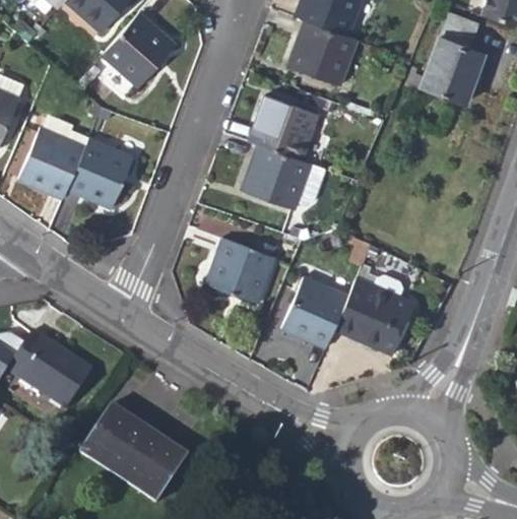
[(49,0),(59,9),(65,0),(49,0)]
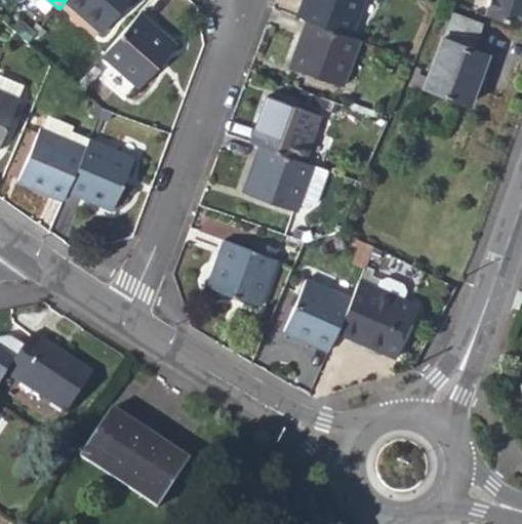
[(130,0),(67,0),(104,31),(130,0)]
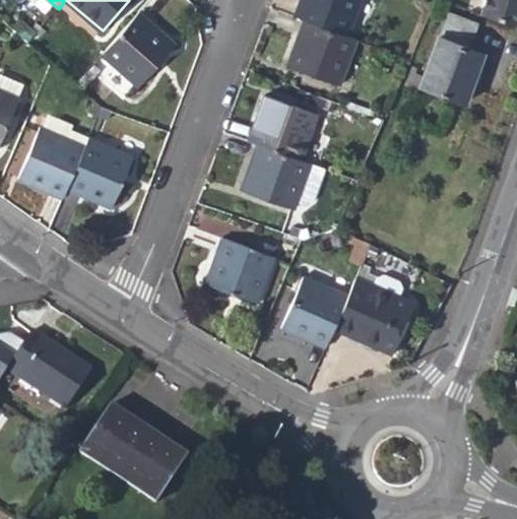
[(303,0),(297,16),(306,20),(348,36),(362,0),(303,0)]
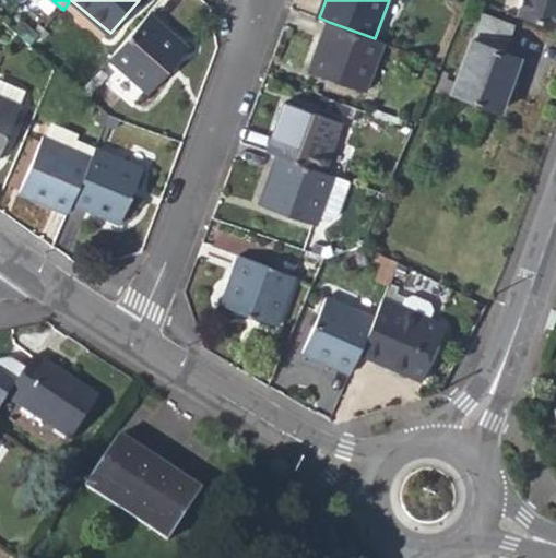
[(555,0),(520,0),(517,12),(555,26),(555,0)]
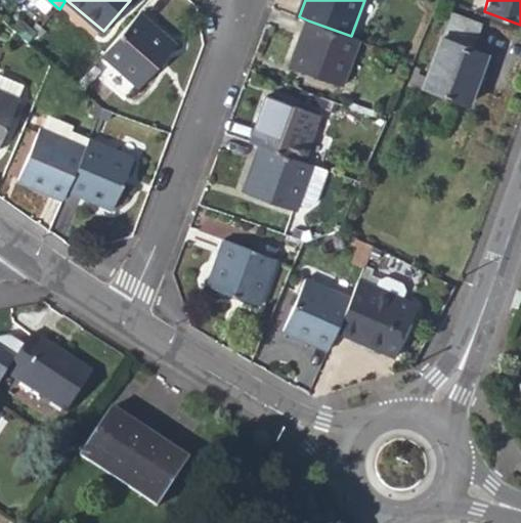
[(178,45),(141,12),(104,54),(140,87),(178,45)]
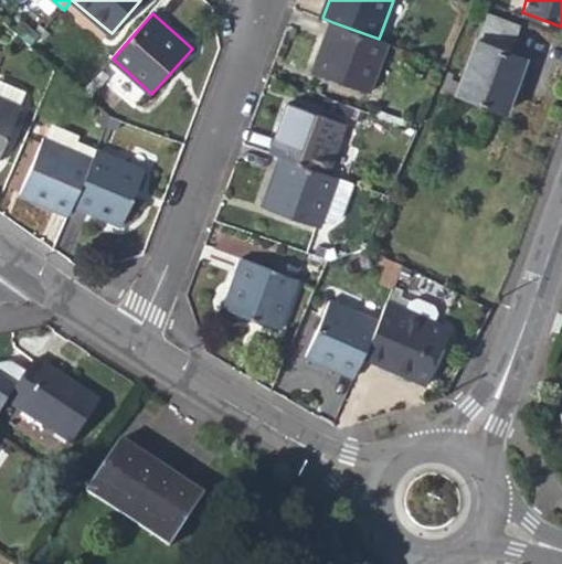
[(459,93),(508,110),(527,59),(510,52),(520,25),(489,14),(459,93)]
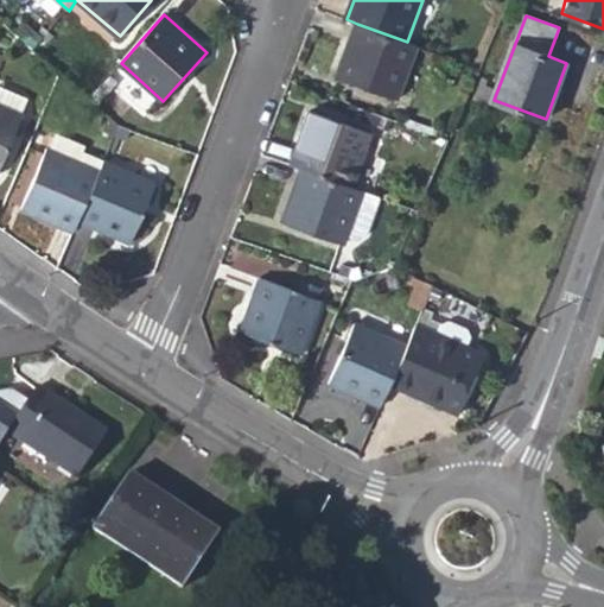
[(400,99),(420,46),(407,42),(357,24),(338,77),(400,99)]
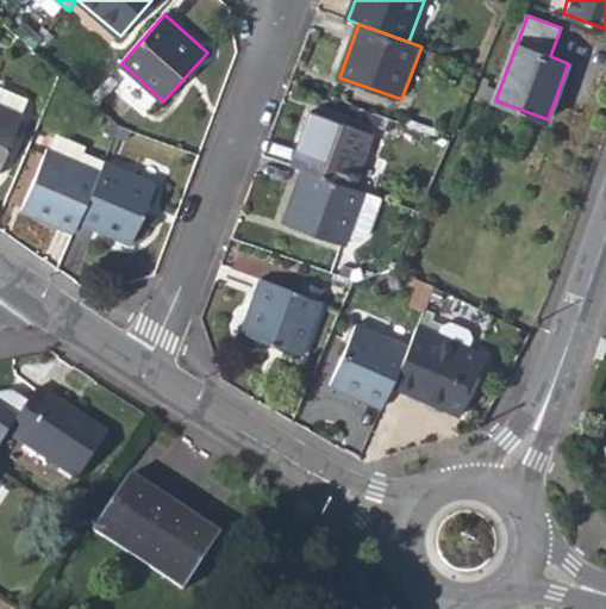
[(0,91),(0,171),(29,104),(24,94),(2,85),(0,91)]
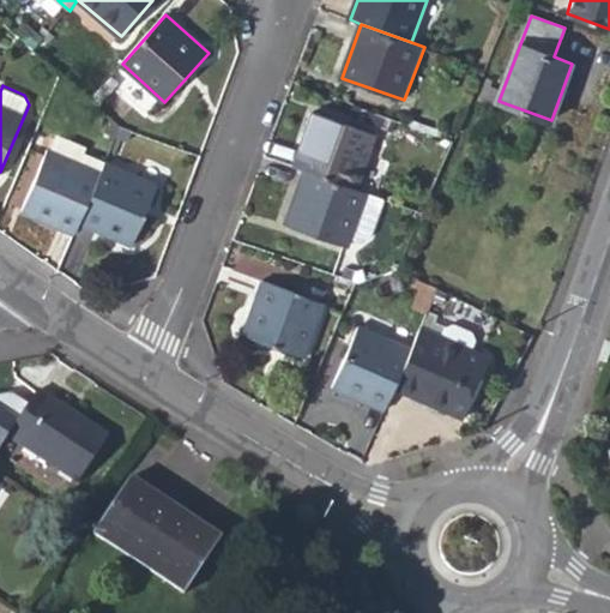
[(315,113),(295,167),(307,172),(357,190),(376,136),(315,113)]
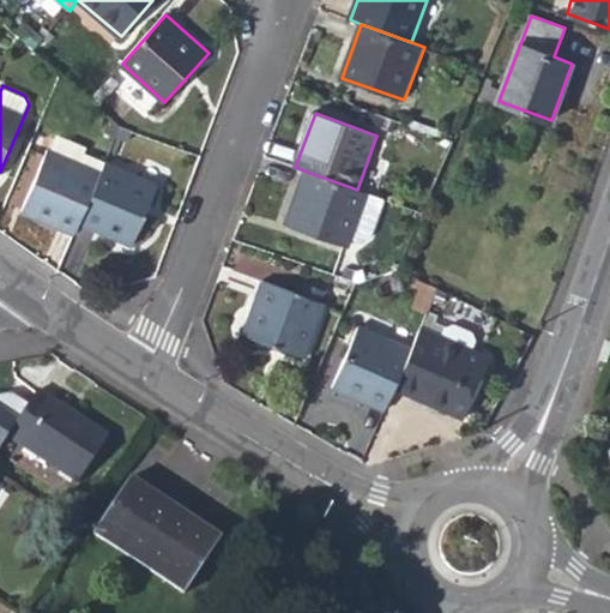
[(24,210),(76,233),(79,226),(106,161),(90,155),(84,146),(67,138),(60,142),(55,151),(49,150),(24,210)]
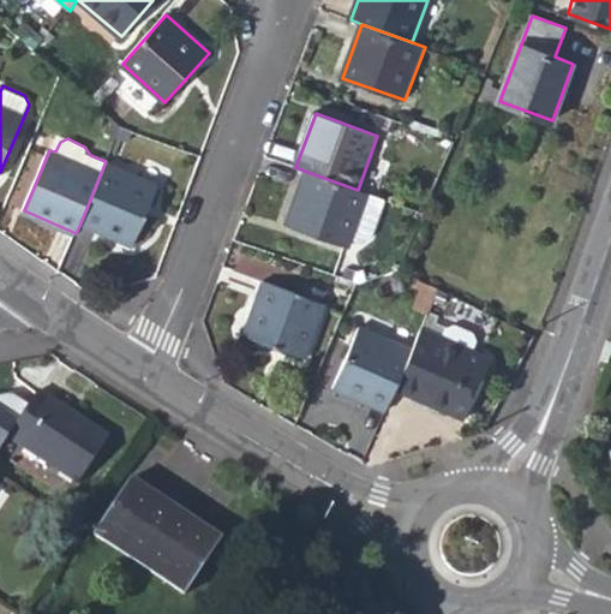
[(160,185),(106,161),(79,226),(133,248),(160,185)]
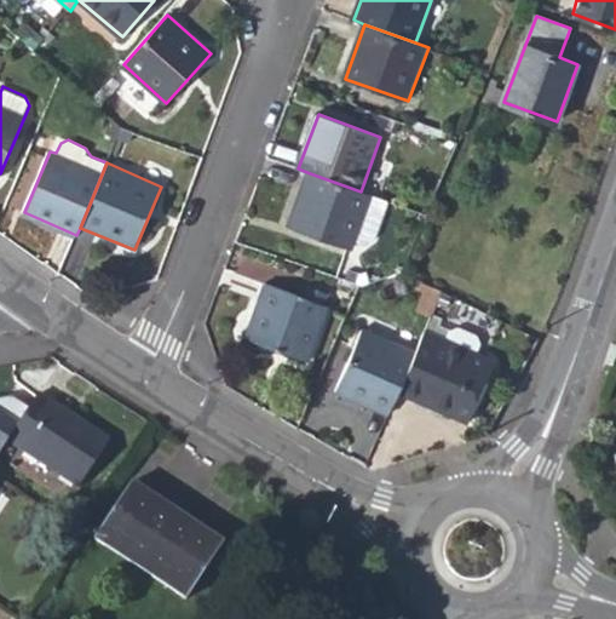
[(291,227),(351,248),(372,196),(361,191),(310,173),(291,227)]
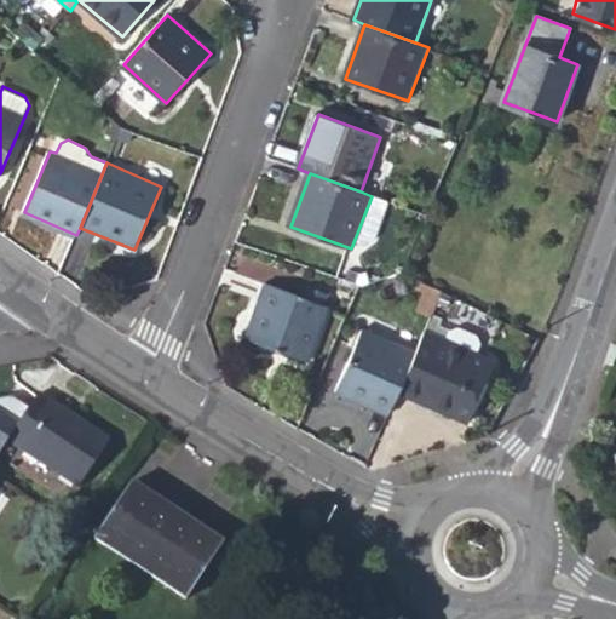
[(351,248),(360,252),(374,240),(389,202),(372,196),(351,248)]
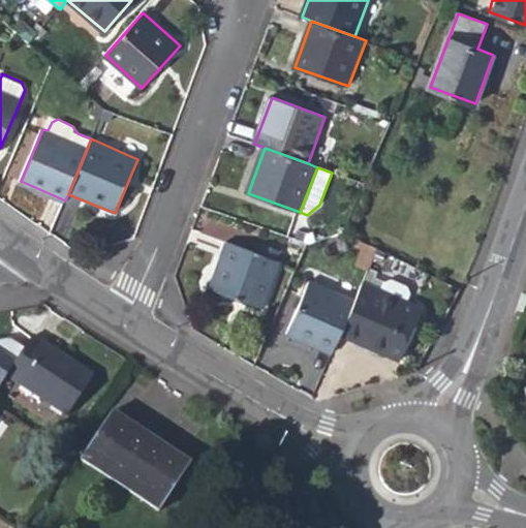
[(211,288),(264,308),(282,261),(280,260),(283,252),(268,245),(264,254),(228,243),(211,288)]
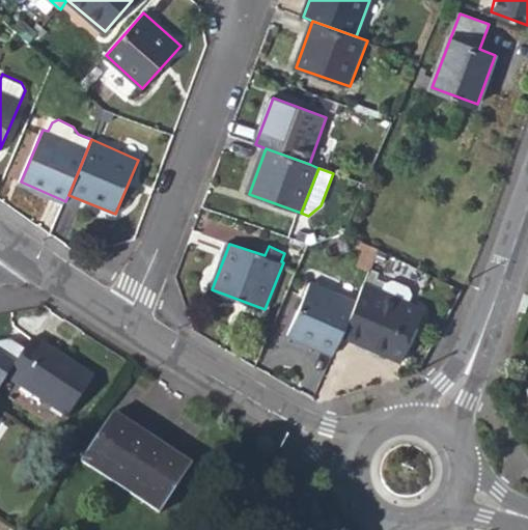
[(377,288),(409,303),(413,295),(413,288),(388,279),(379,282),(377,288)]
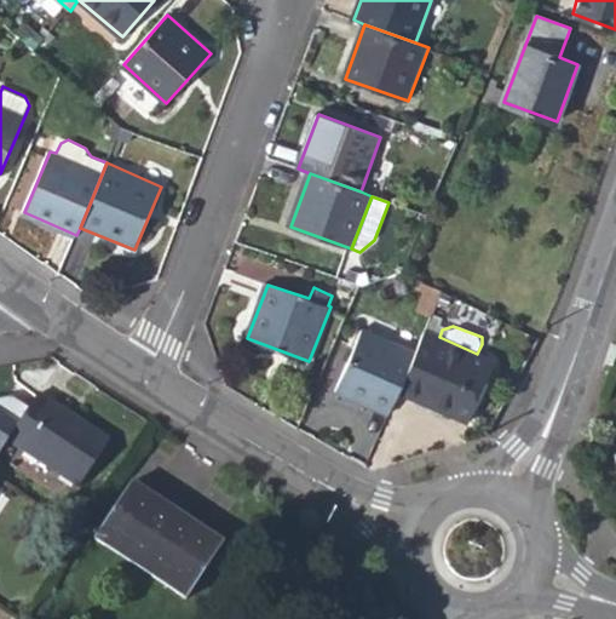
[(339,394),(390,417),(401,391),(418,353),(366,331),(339,394)]
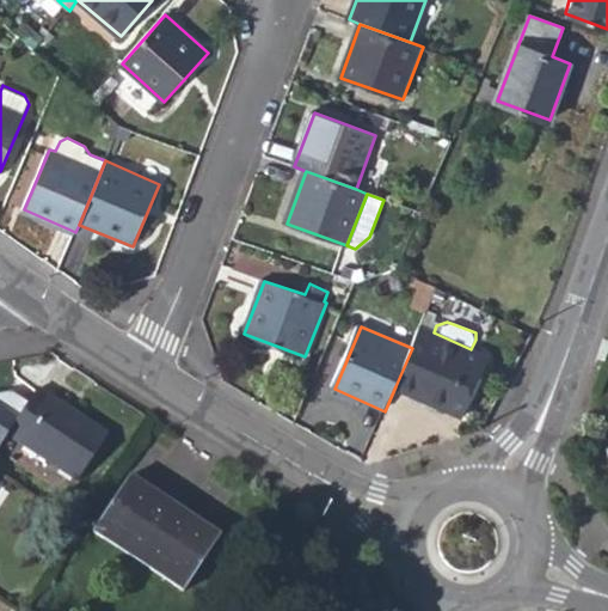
[(395,386),(447,409),(462,416),(490,358),(474,350),(471,349),(434,333),(422,328),(412,348),(395,386)]
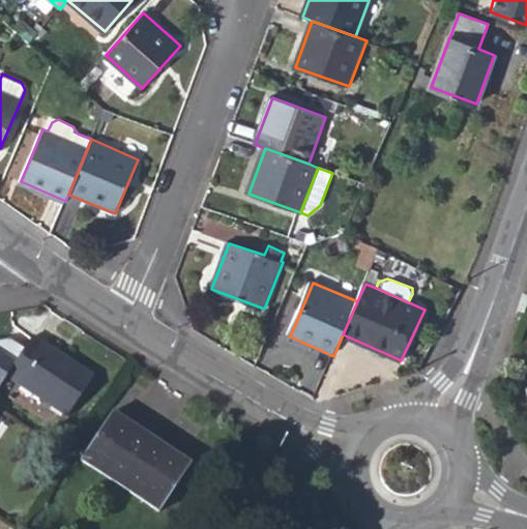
[(7,379),(68,417),(94,377),(76,364),(72,368),(45,350),(47,346),(34,338),(7,379)]
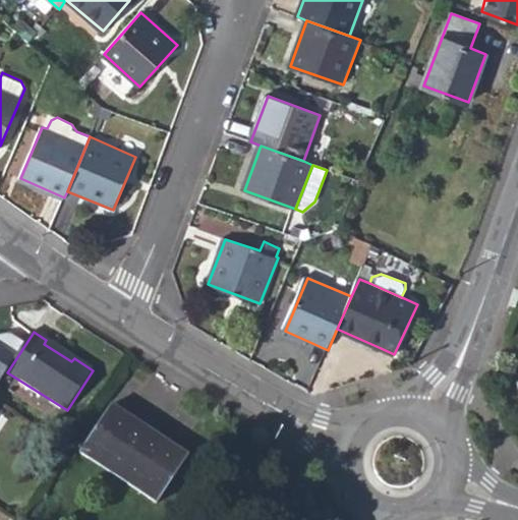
[(81,454),(157,503),(187,457),(113,406),(81,454)]
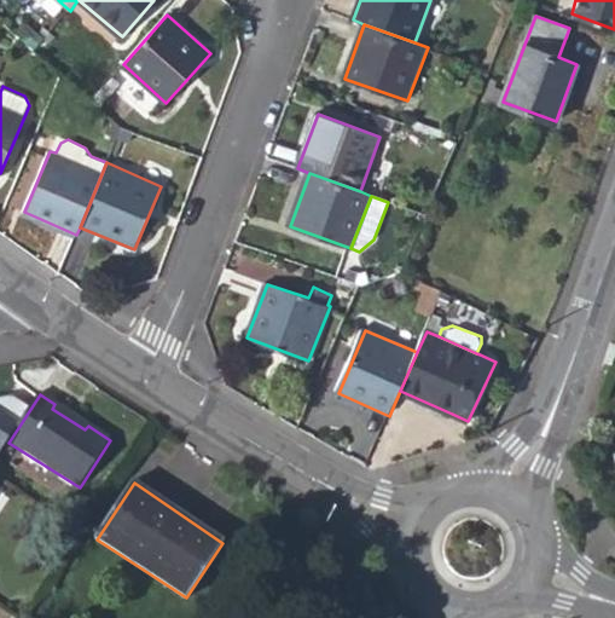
All buildings are outlined.
